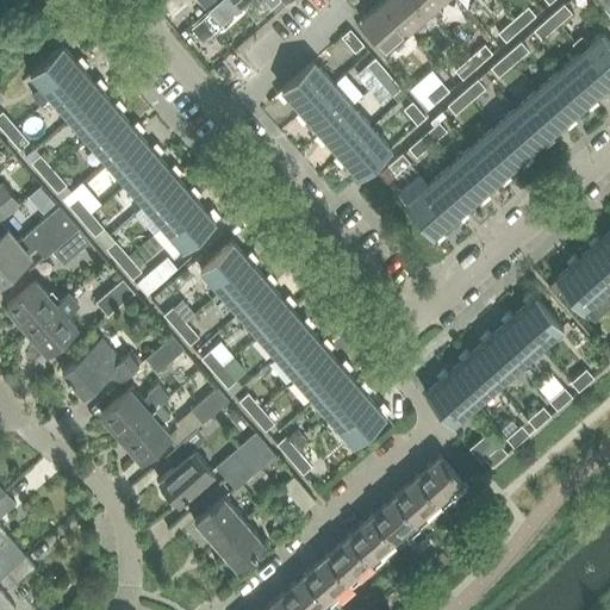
[(198,0),(206,10),(218,0),(198,0)]
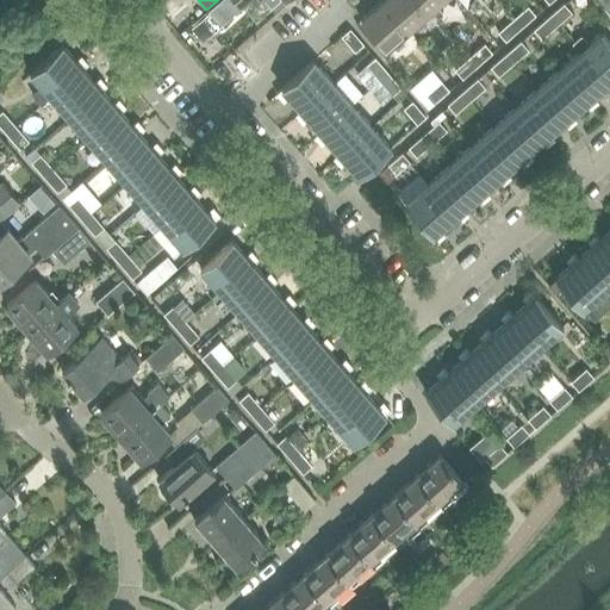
[(232,0),(241,10),(251,0),(263,0),(273,10),(284,0),(232,0)]
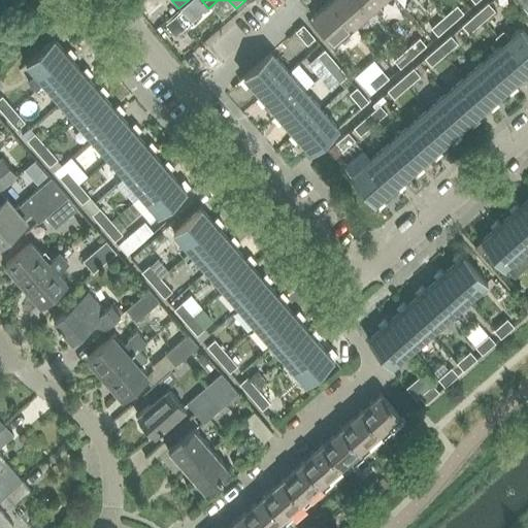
[(353,25),(331,0),(330,0),(312,17),(334,41),(353,25)]
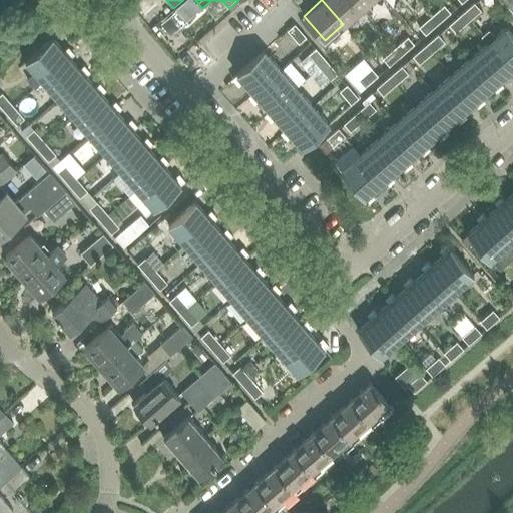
[(353,0),(322,0),(343,24),(361,8),(353,0)]
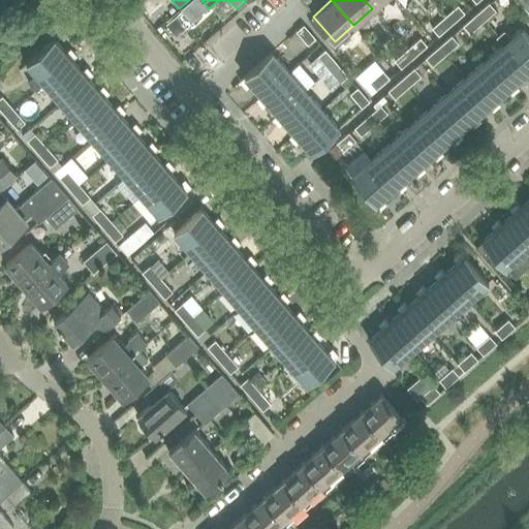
[(364,0),(372,8),(381,0),(364,0)]
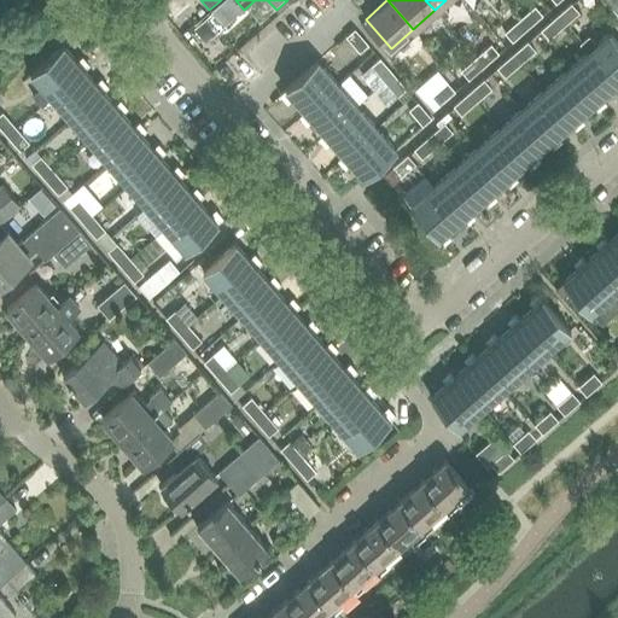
[(571,3),(557,16),(564,25),(579,12),(571,3)]
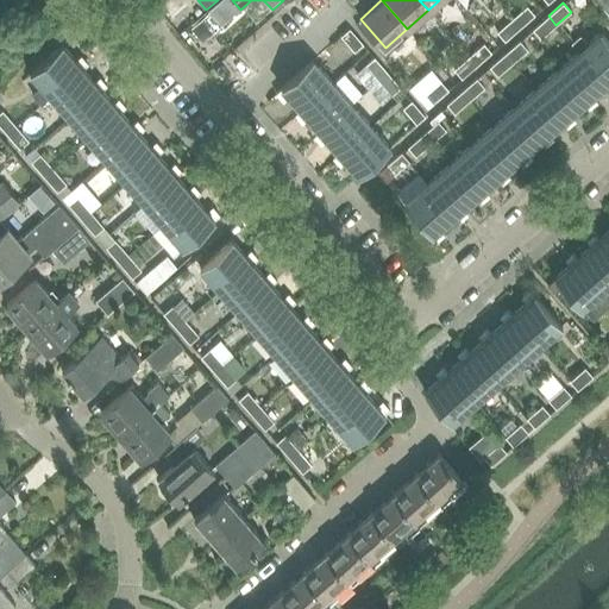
[(527,5),(512,18),(520,26),(534,14),(527,5)]
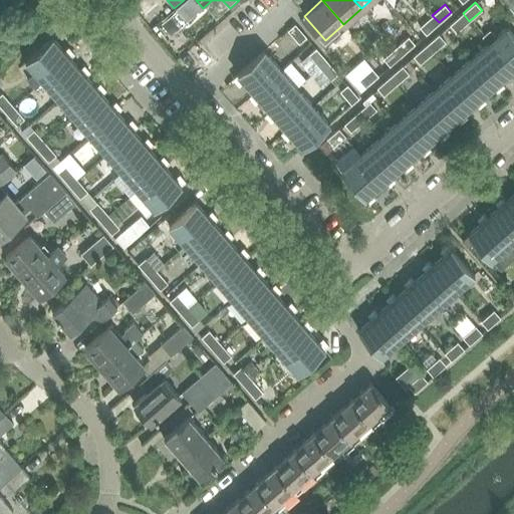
[(176,11),(162,23),(171,33),(185,21),(176,11)]
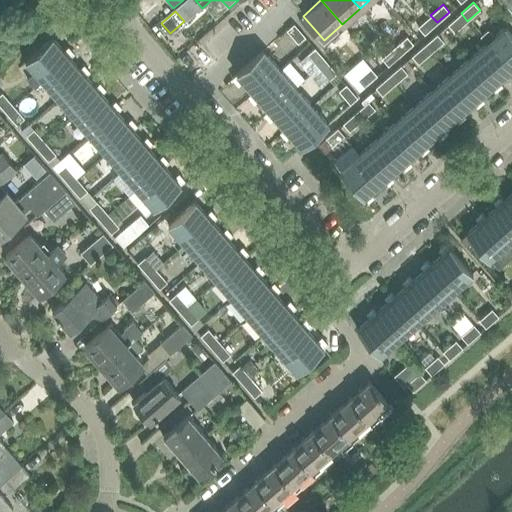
[(467,21),(461,13),(448,25),(454,32),(467,21)]
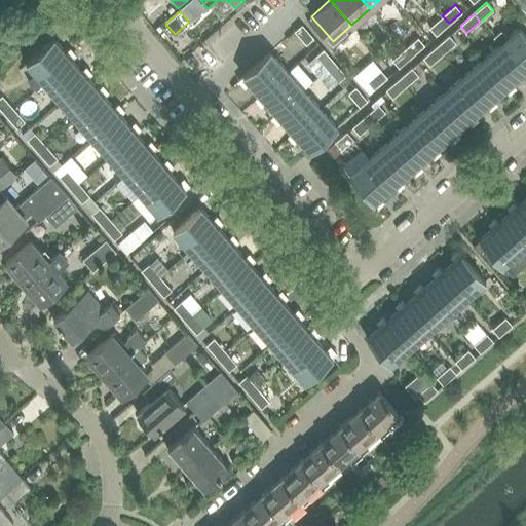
[(449,23),(442,15),(429,27),(436,34),(449,23)]
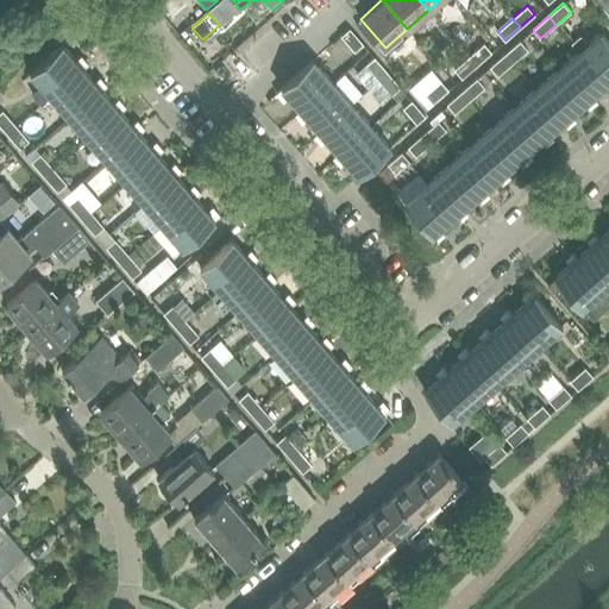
[(347,31),(339,38),(352,52),(360,45),(347,31)]
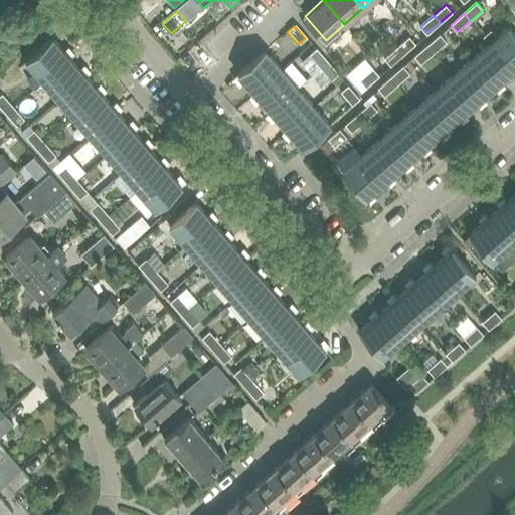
[(493,33),(485,40),(490,45),(512,70),(514,67),(514,36),(509,29),(498,38),(493,33)]
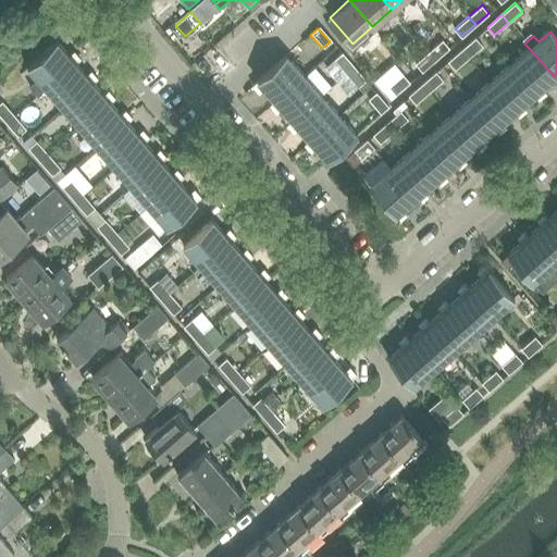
[(475,38),(461,49),(468,58),(482,46),(475,38)]
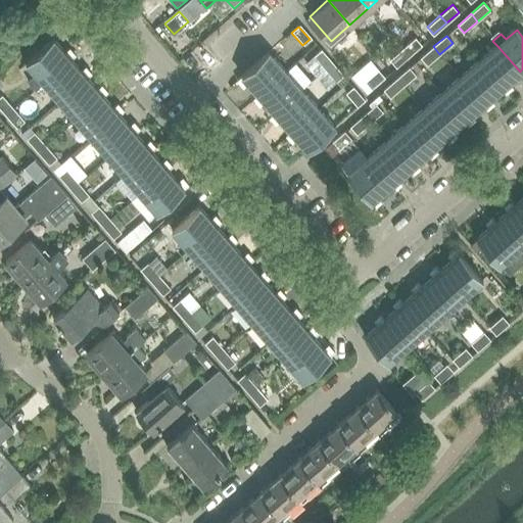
[(415,37),(401,48),(409,56),(421,45),(415,37)]
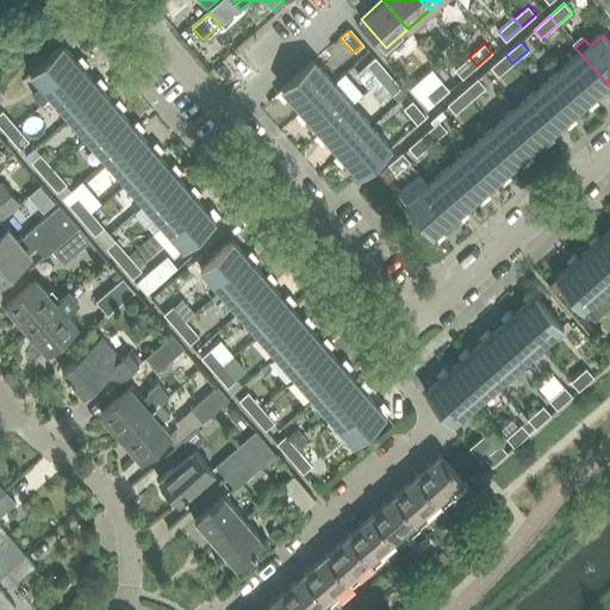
[(42,104),(53,94),(82,69),(63,47),(33,73),(44,85),(33,94),(42,104)]
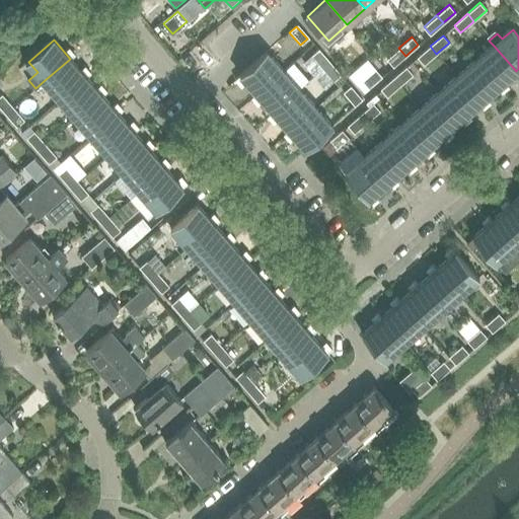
[(436,54),(430,46),(418,57),(424,64),(436,54)]
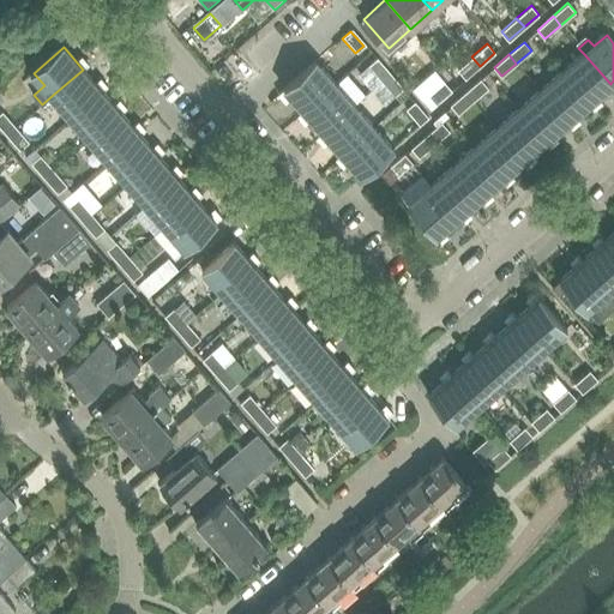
[(584,54),(563,73),(588,103),(611,84),(584,54)]
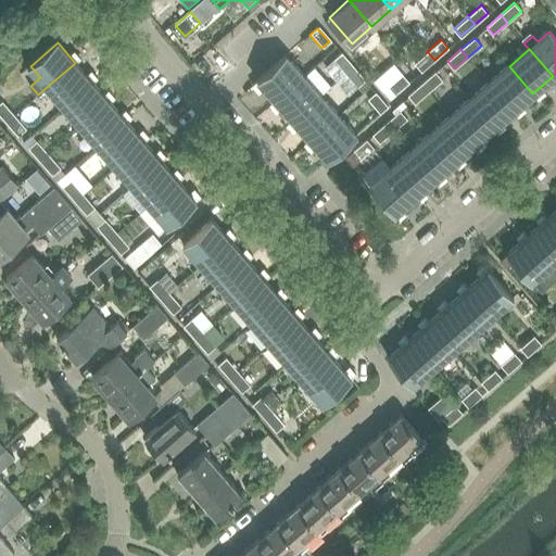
[(434,60),(427,51),(414,63),(420,72),(434,60)]
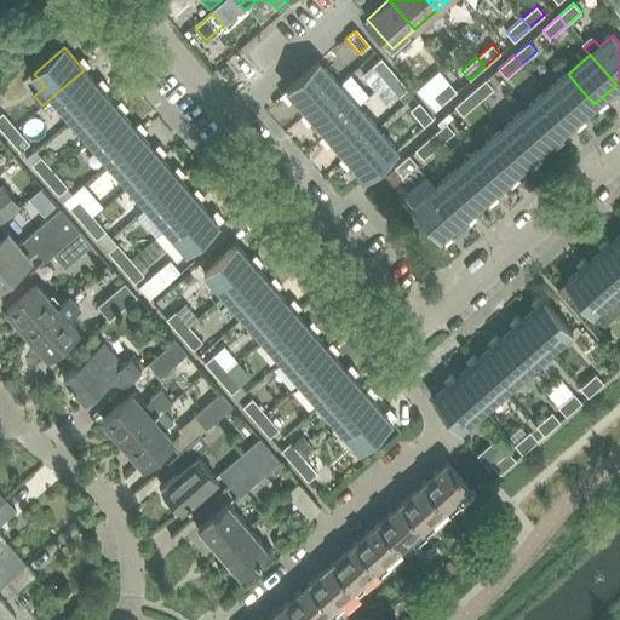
[(371,67),(384,82),(392,75),(379,59),(371,67)]
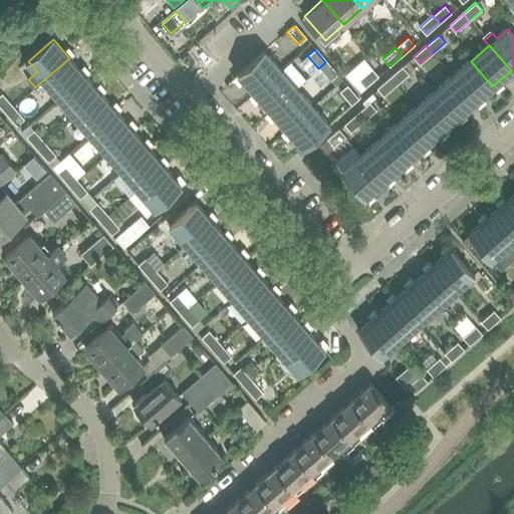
[(238,74),(254,92),(279,71),(262,52),(238,74)]
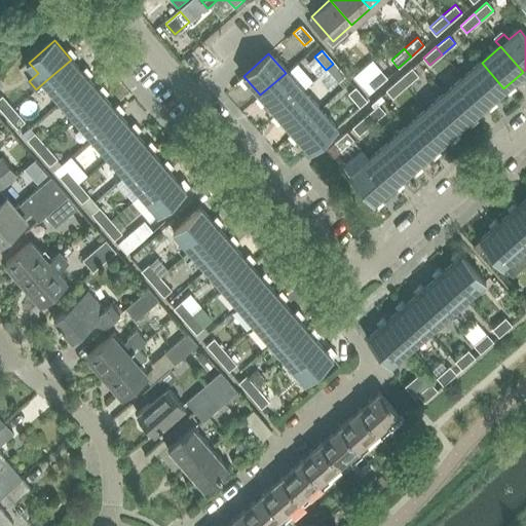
[(45,81),(62,101),(87,78),(71,60),(45,81)]
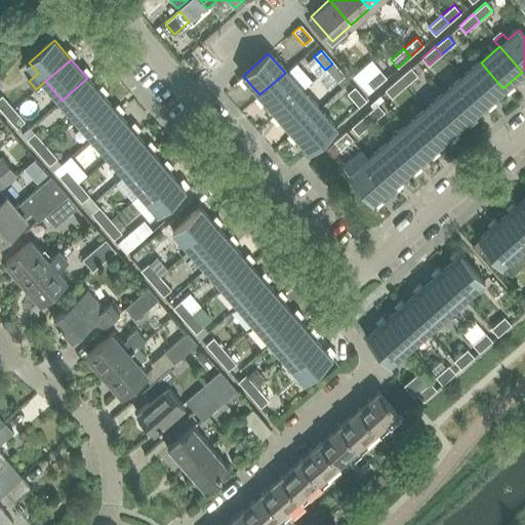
[(481,63),(462,78),(484,104),(502,88),(481,63)]
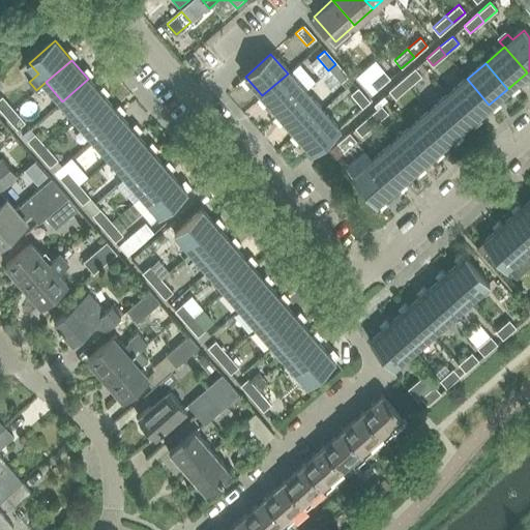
[(335,64),(328,70),(340,83),(347,77),(335,64)]
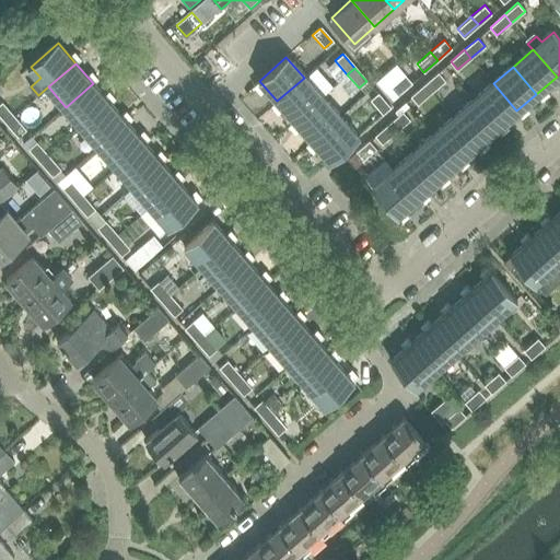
[(438,72),(424,84),(431,92),(444,81),(438,72)]
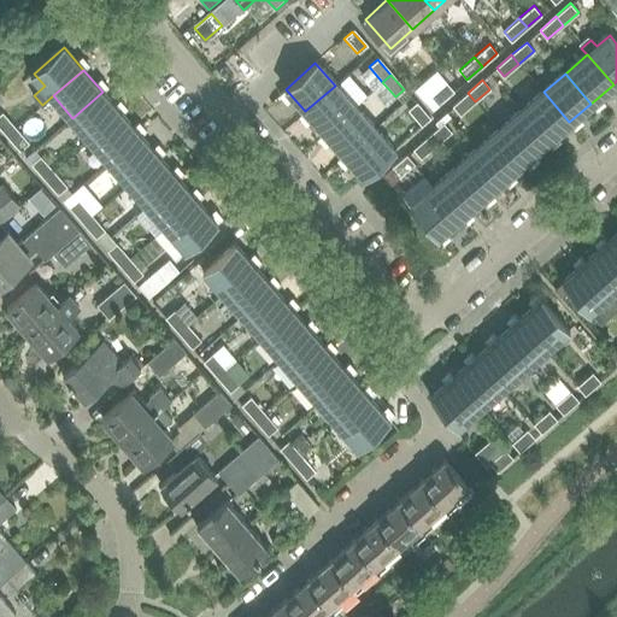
[(430,95),(439,105),(454,90),(446,81),(430,95)]
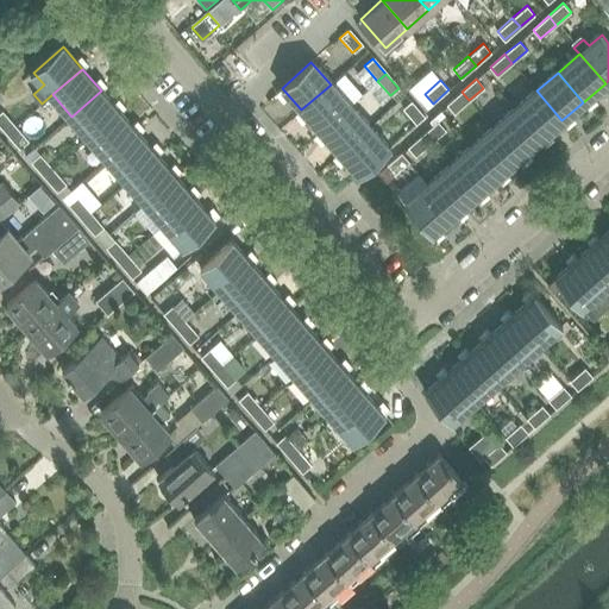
[(301,110),(320,131),(349,106),(331,85),(301,110)]
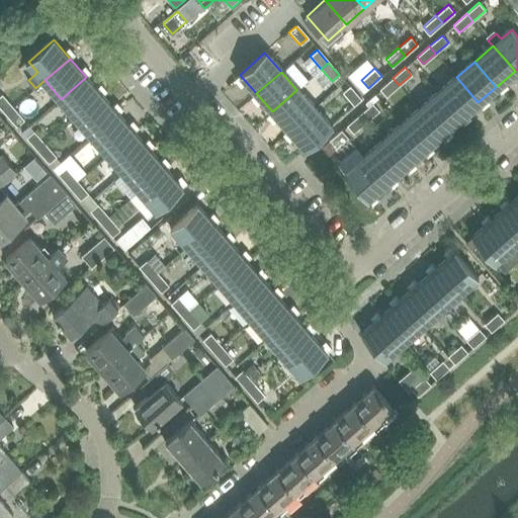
[(61,99),(77,117),(102,95),(86,77),(61,99)]
